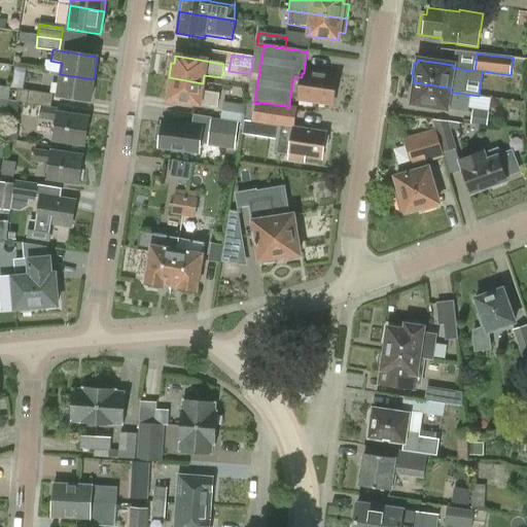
[(302,73),(302,77),(299,98),(297,100),(332,105),(337,77),(326,75),(326,73),(311,71),(311,74),(304,73),(302,73)]
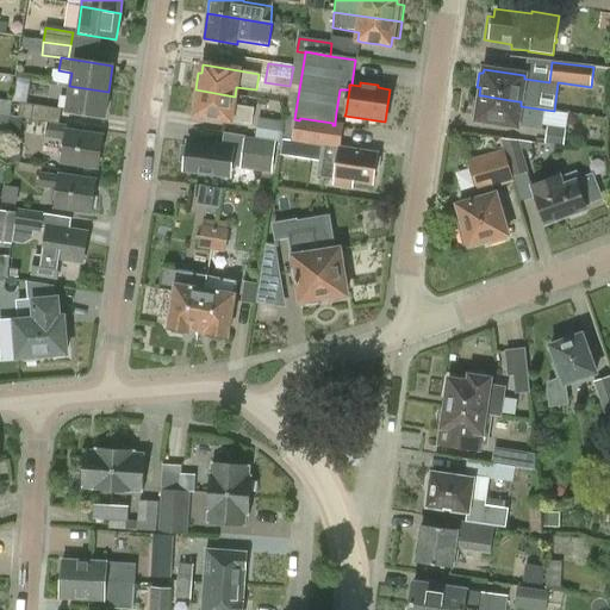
[(104,118),(109,92),(69,86),(66,112),(104,118)]
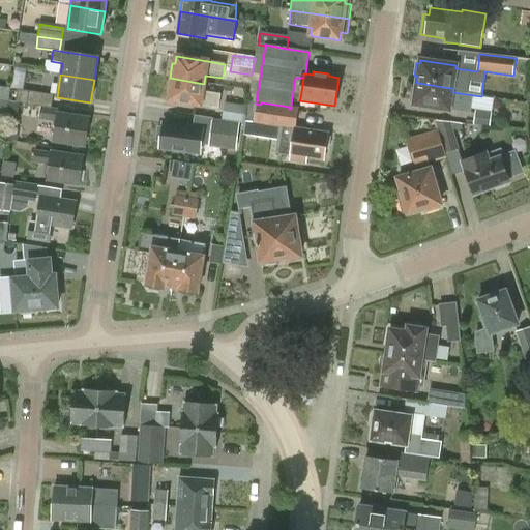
[(221,95),(202,92),(204,84),(170,78),(167,93),(170,94),(169,101),(217,109),(221,95)]
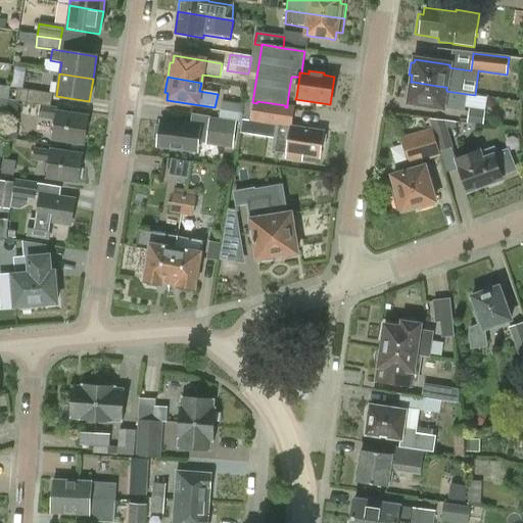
[(288,96),(296,97),(299,77),(291,77),(288,96)]
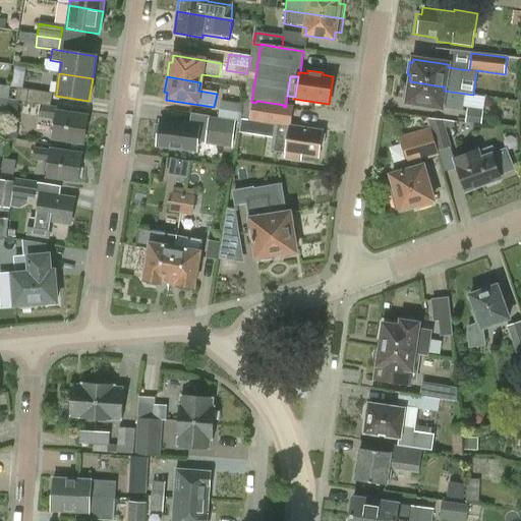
[(406,104),(442,109),(462,112),(465,94),(445,91),(445,87),(443,87),(436,85),(417,82),(412,81),(409,81),(408,89),(405,88),(403,100),(407,100),(406,104)]
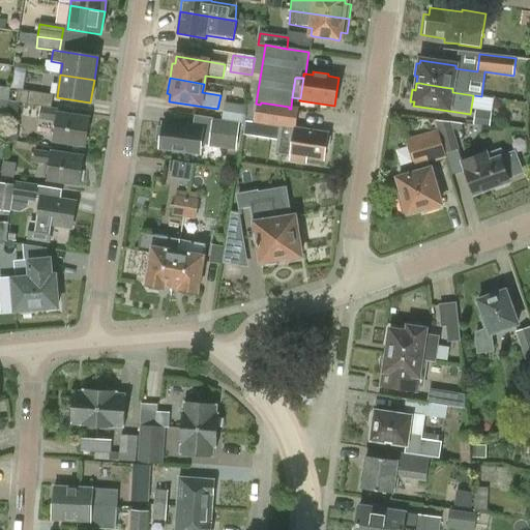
[(27,105),(41,107),(51,108),(53,96),(29,92),(27,105)]
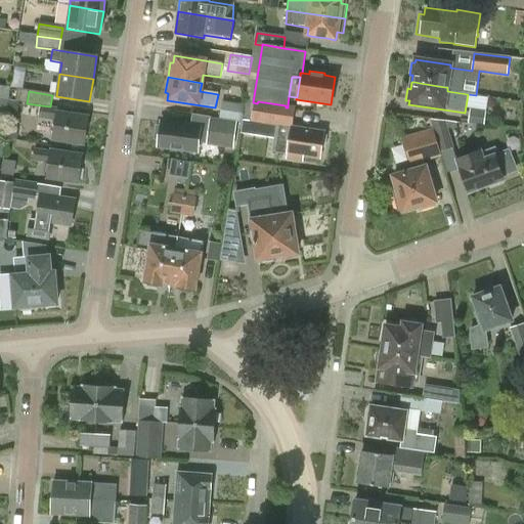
[(219,120),(225,121),(236,123),(242,124),(245,105),(222,101),(219,120)]
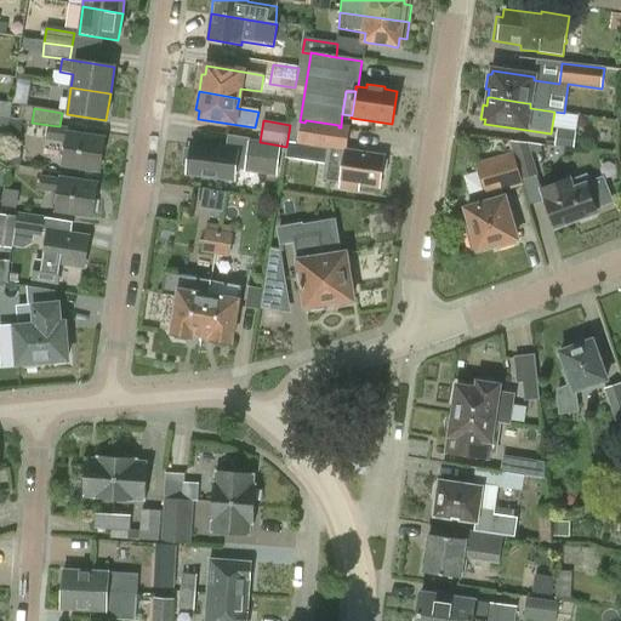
[(339,127),(339,125),(306,120),(305,123),(300,121),(297,144),(348,149),(351,126),(341,125),(341,127),(339,127)]
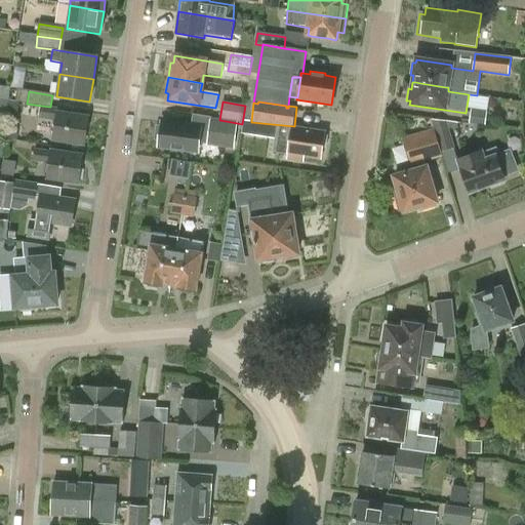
[(39,119),(55,122),(53,139),(84,145),(88,118),(61,114),(61,109),(50,107),(41,106),(39,119)]
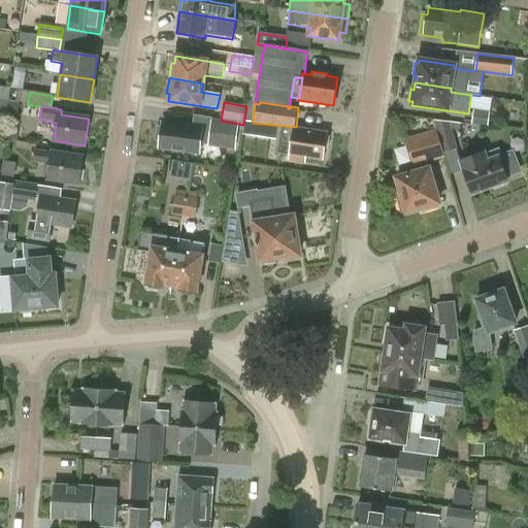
[(210,129),(162,123),(162,127),(158,127),(156,140),(160,140),(159,147),(199,153),(200,143),(208,144),(208,145),(234,149),(238,124),(227,122),(213,121),(213,120),(212,120),(210,129)]
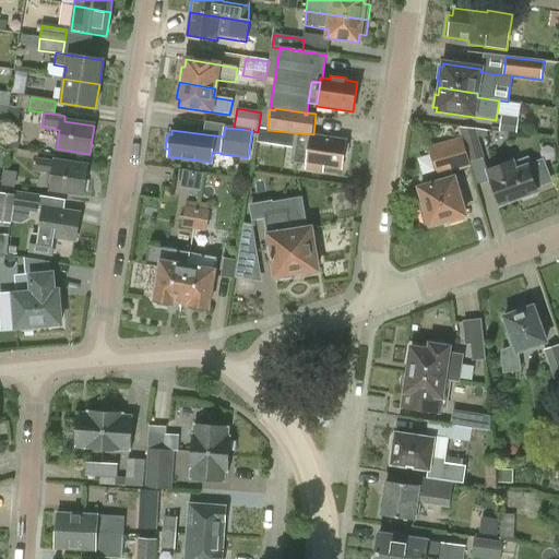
[(462,138),(470,163),(484,158),(475,130),(459,128),(462,138)]
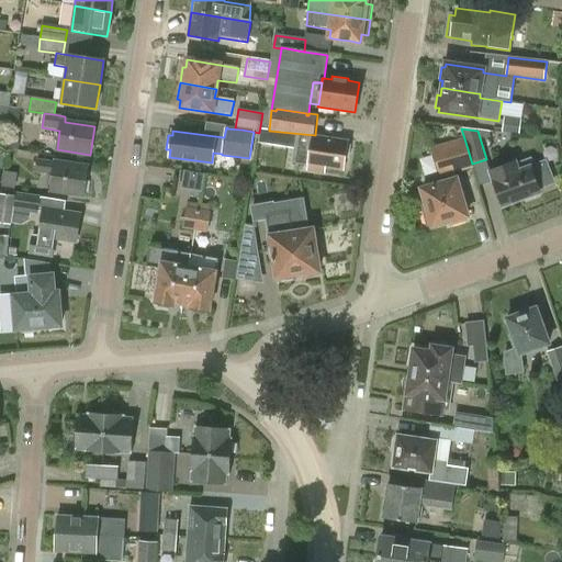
[(341,170),(344,158),(349,159),(351,145),(346,144),(347,144),(313,138),(312,148),(295,146),(293,163),(310,166),(308,171),(324,173),(325,167),(341,170)]
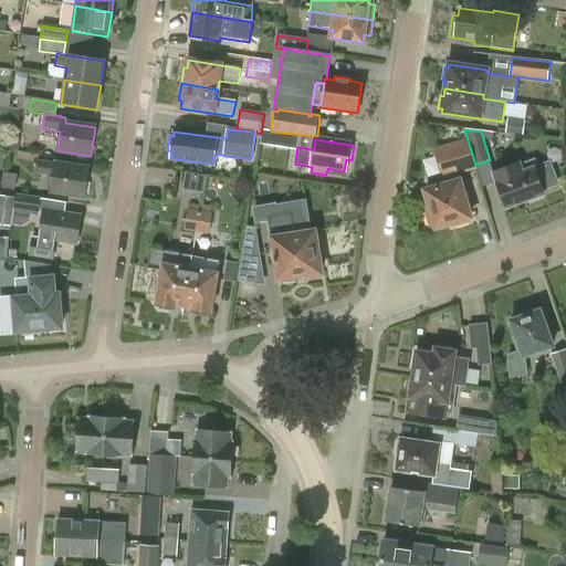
[(470,219),(459,181),(458,176),(477,170),(475,165),(468,139),(433,149),(444,186),(423,191),(430,211),(426,212),(430,229),(435,228),(435,229),(452,223),(453,227),(469,222),(468,219),(470,219)]
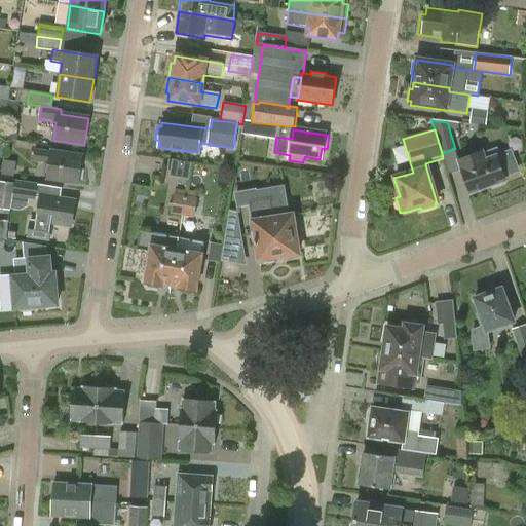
[(470,194),(504,182),(503,179),(520,173),(512,150),(500,154),(497,147),(483,152),(458,161),(461,170),(470,194)]
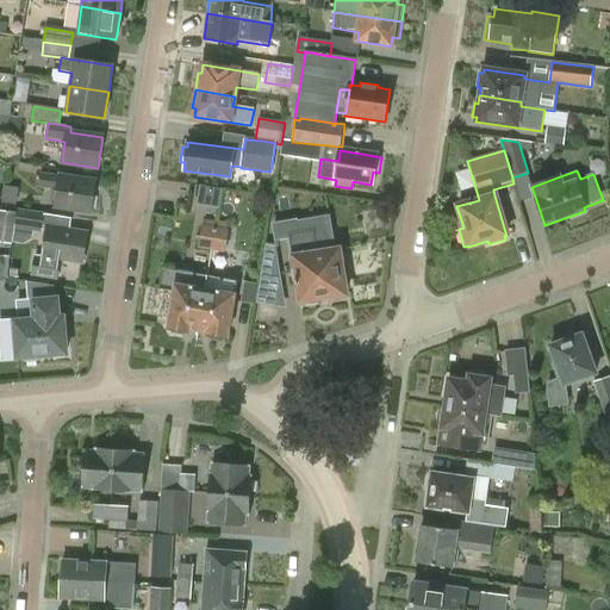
[(95,182),(60,176),(41,173),(38,186),(57,190),(55,207),(91,213),(95,182)]
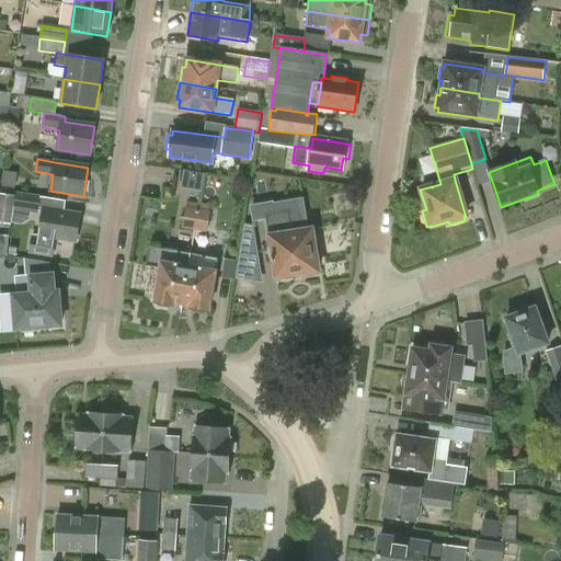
[(185,186),(206,190),(207,172),(187,170),(185,186)]
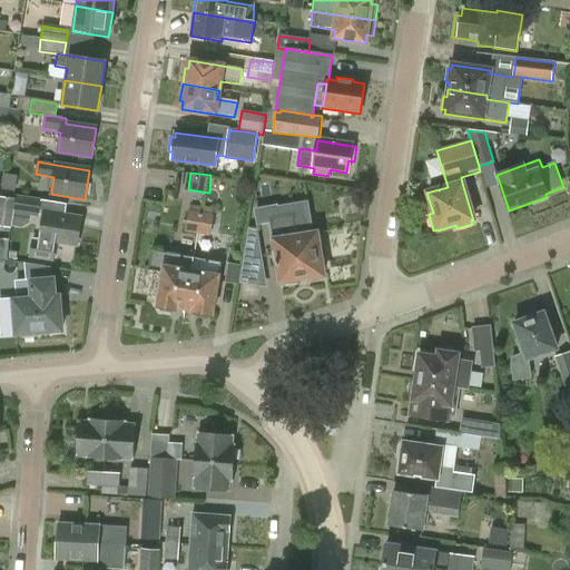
[(15,200),(13,212),(39,216),(41,199),(16,196),(15,200)]
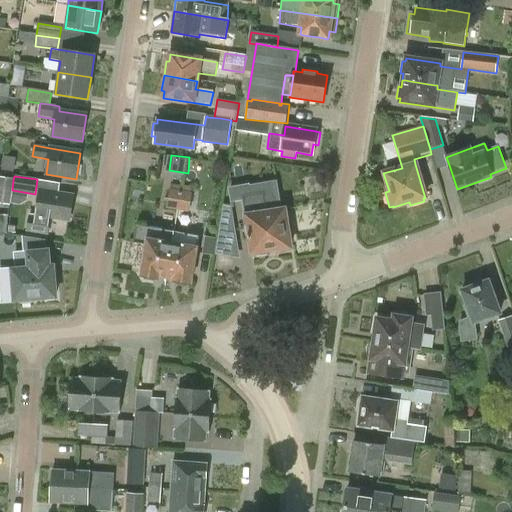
[(0,204),(9,206),(12,190),(13,180),(0,177),(0,204)]
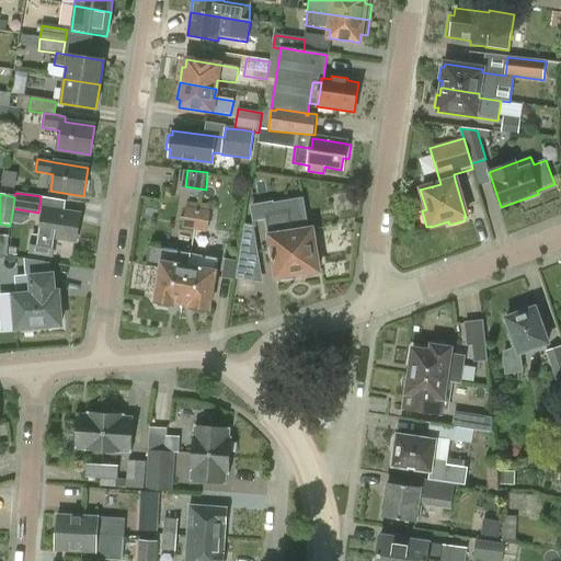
[(276,278),(319,272),(311,229),(309,230),(304,197),(273,202),(273,201),(250,204),(253,220),(266,218),(270,237),(276,278)]
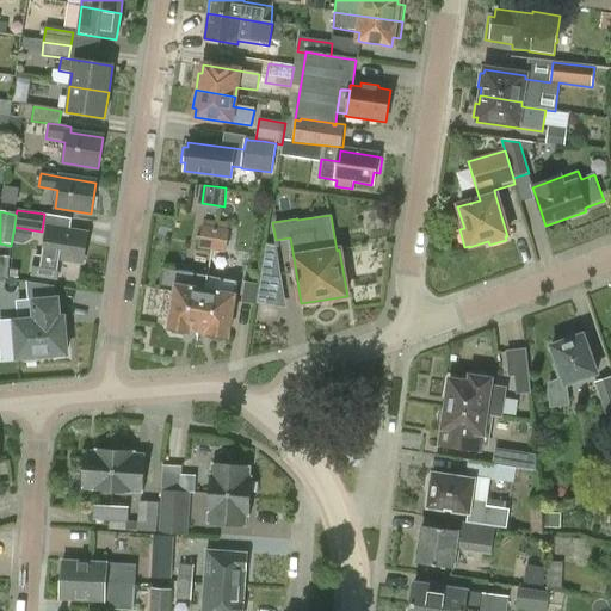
[(48,226),(43,257),(35,255),(31,277),(57,281),(61,261),(81,265),(87,233),(48,226)]
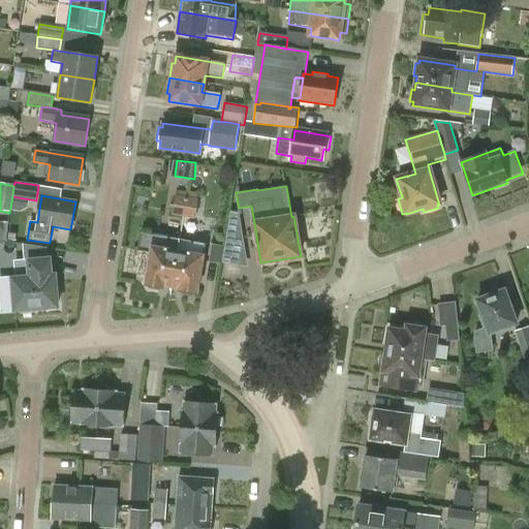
[(183,218),(187,197),(175,195),(172,216),(183,218)]
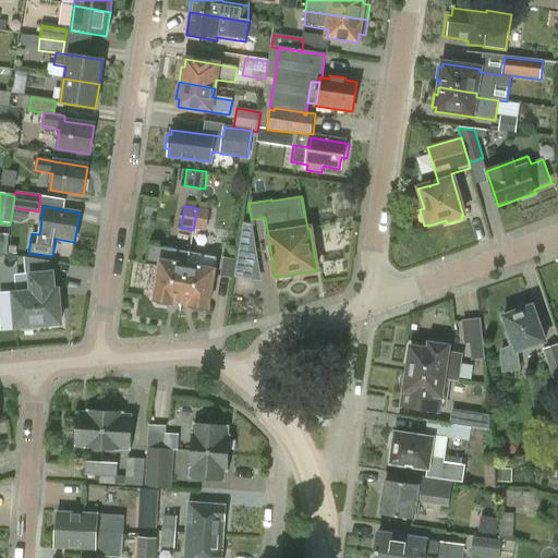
[(209,210),(197,208),(193,230),(205,232),(209,210)]
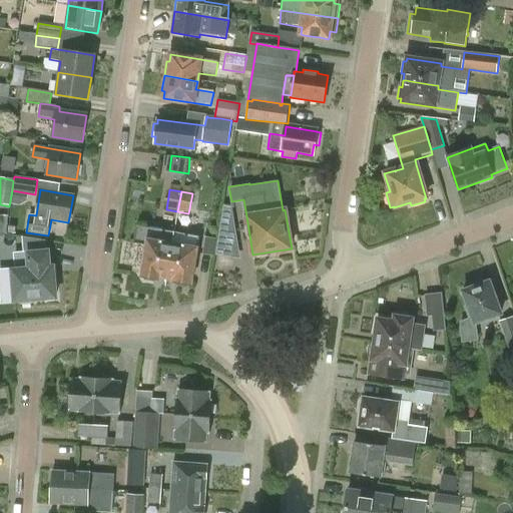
[(220,228),(235,230),(232,205),(223,204),(220,228)]
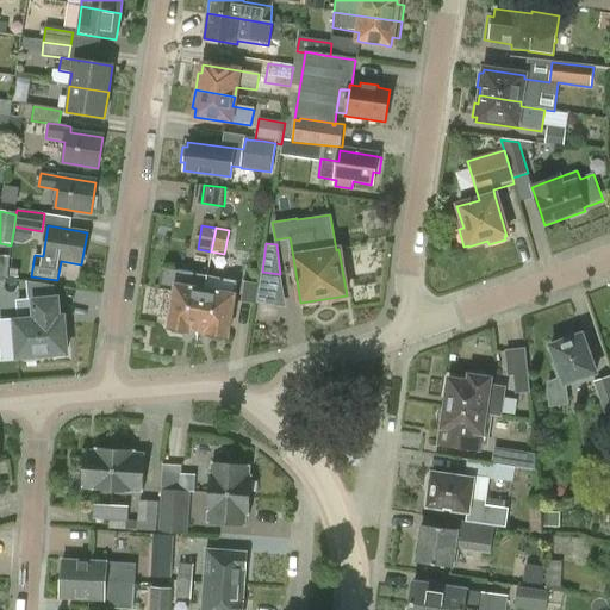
[(0,253),(0,274),(8,275),(12,255),(0,253)]
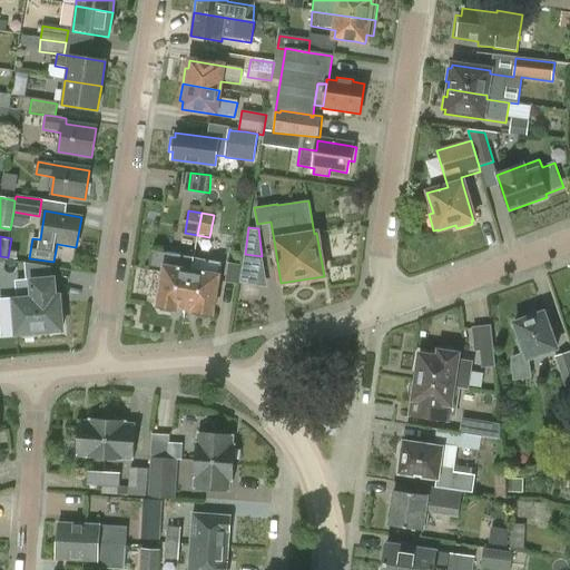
[(189,281),(192,273),(194,258),(151,252),(148,271),(163,273),(157,306),(160,311),(172,313),(176,310),(177,307),(185,310),(189,281)]
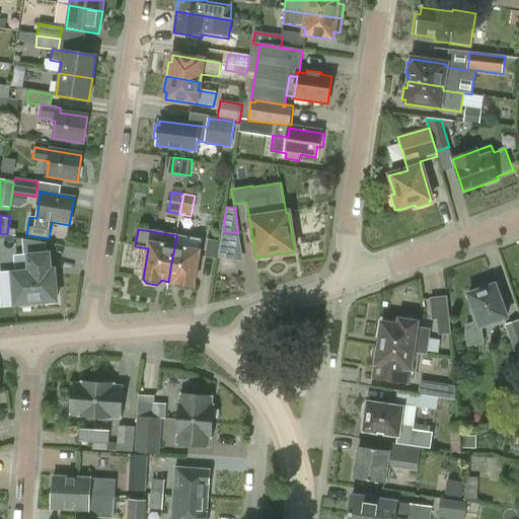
[(201,239),(176,235),(174,248),(172,255),(168,282),(175,283),(175,284),(178,288),(178,289),(189,290),(193,287),(201,239)]
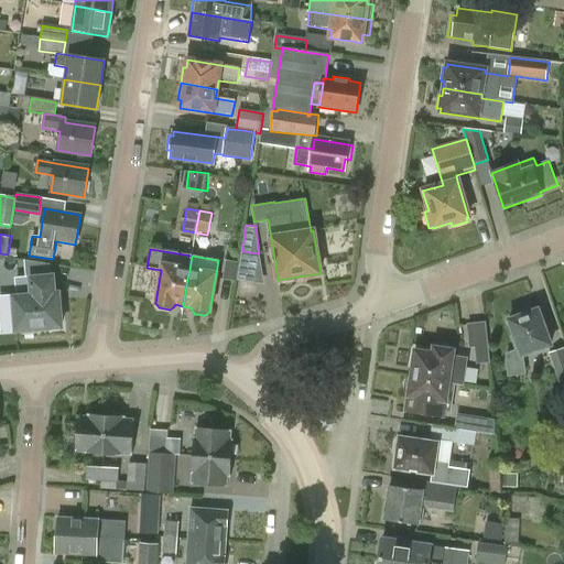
[(53,277),(31,279),(30,275),(14,278),(17,297),(13,297),(17,332),(20,332),(23,334),(34,334),(34,333),(36,329),(61,327),(57,293),(54,294),(53,277)]
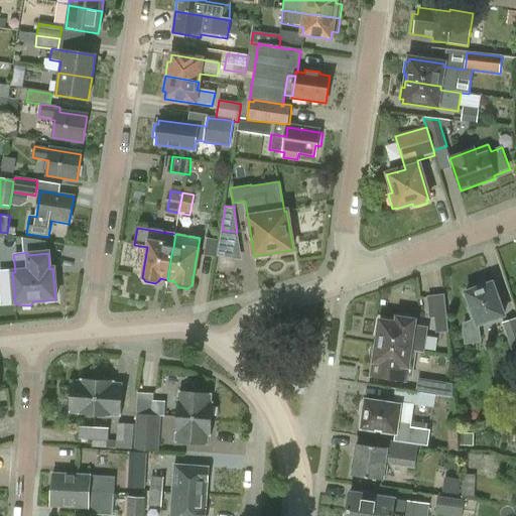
[(466,293),(475,318),(462,324),(465,345),(481,343),(479,326),(504,316),(492,283),(479,288),(479,285),(467,289),(468,292),(466,293)]
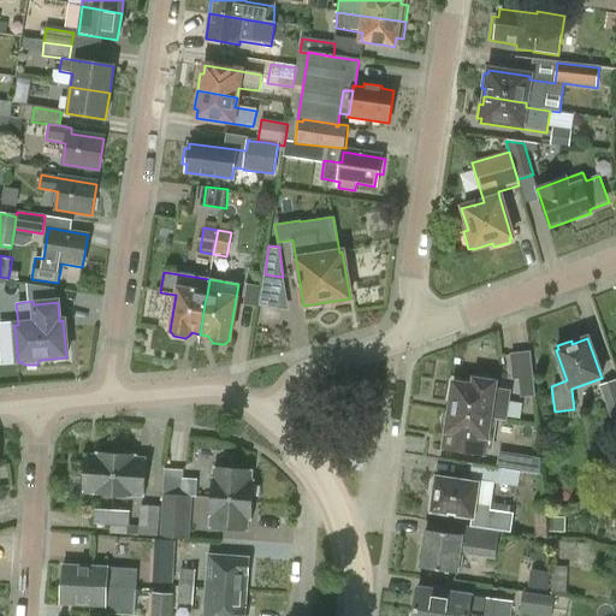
[(531,353),(511,355),(514,379),(533,377),(531,353)]
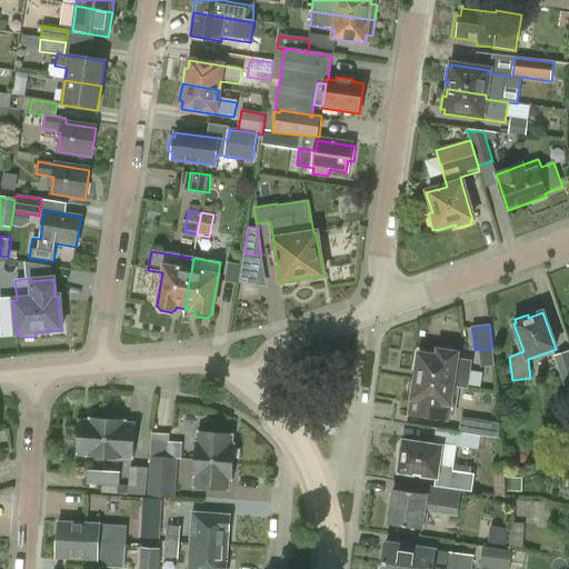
[(456,359),(457,355),(438,352),(437,357),(419,355),(416,375),(409,385),(451,391),(452,382),(468,385),(472,361),(456,359)]
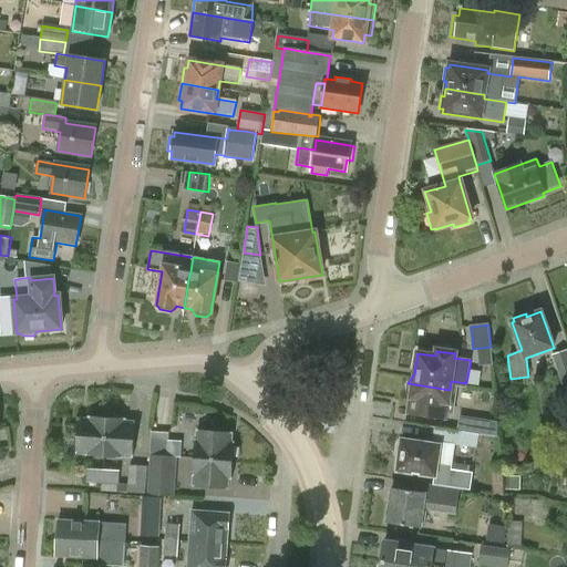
[(564,393),(566,392),(566,351),(553,357),(564,393)]
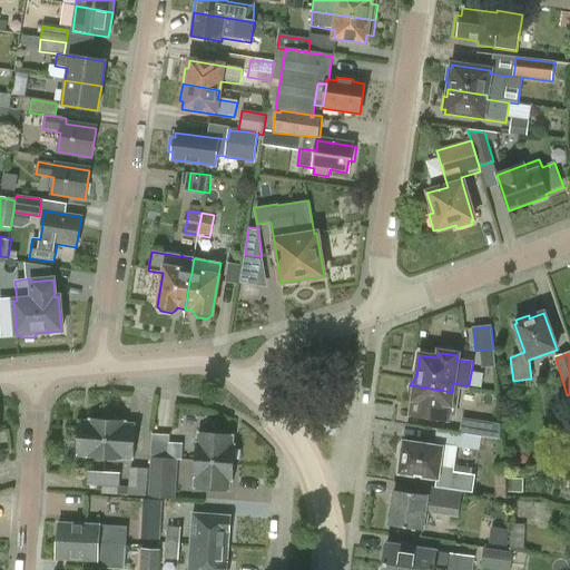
[(451,399),(452,392),(410,385),(409,395),(411,403),(409,416),(448,422),(449,418),(455,419),(458,400),(451,399)]
